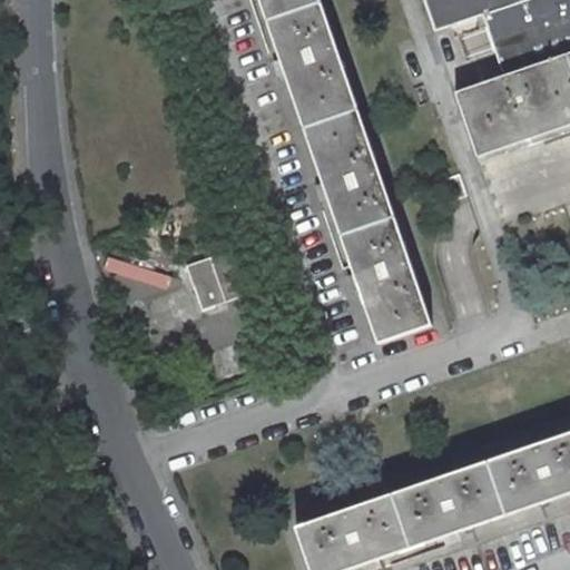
[(433,325),(321,0),(261,0),(380,344),(433,325)]
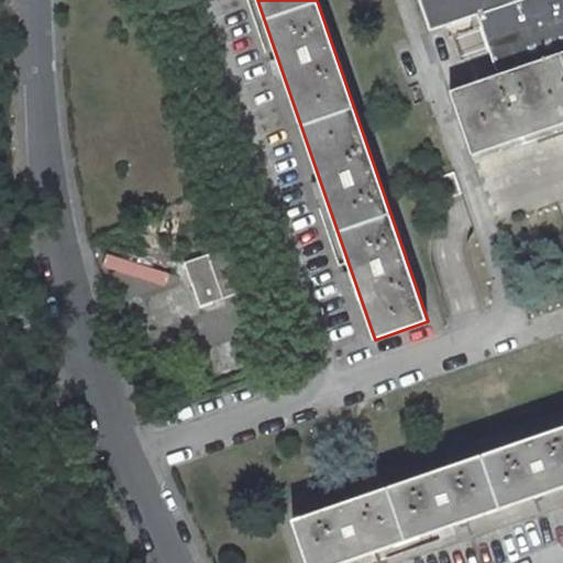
[(562,0),(554,0),(518,12),(512,0),(419,0),(430,31),(477,14),(498,76),(451,91),(473,156),(562,124),(562,0)]
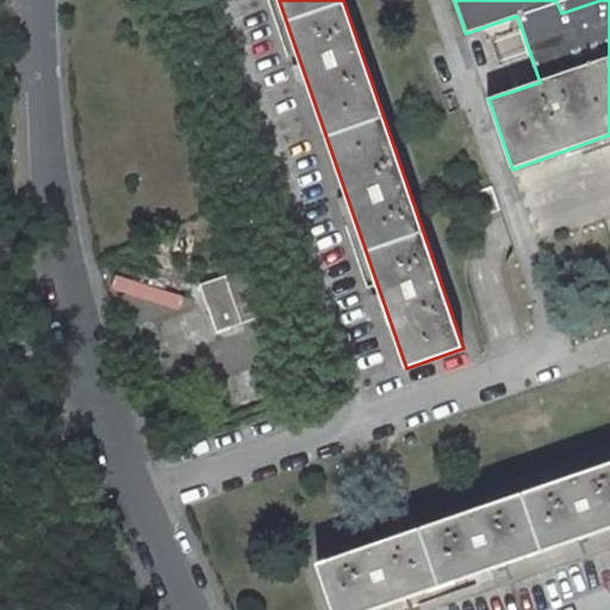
[(609,0),(555,0),(561,13),(601,0),(609,0)]
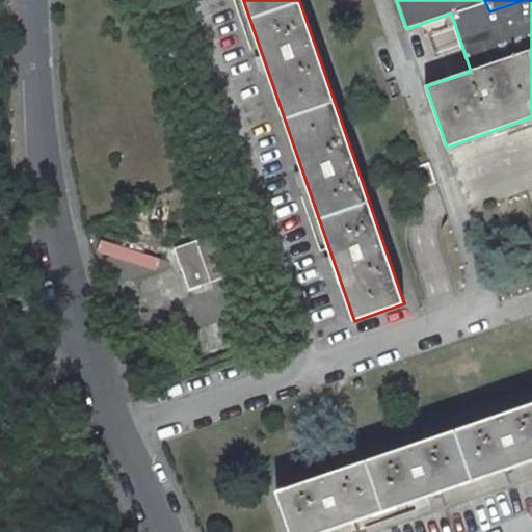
[(233,275),(218,233),(175,248),(189,290),(233,275)]
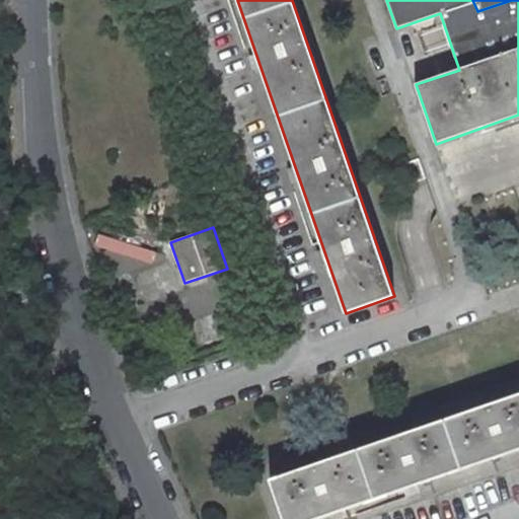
[(518,394),(271,480),(283,518),(316,518),(518,449),(518,394)]
